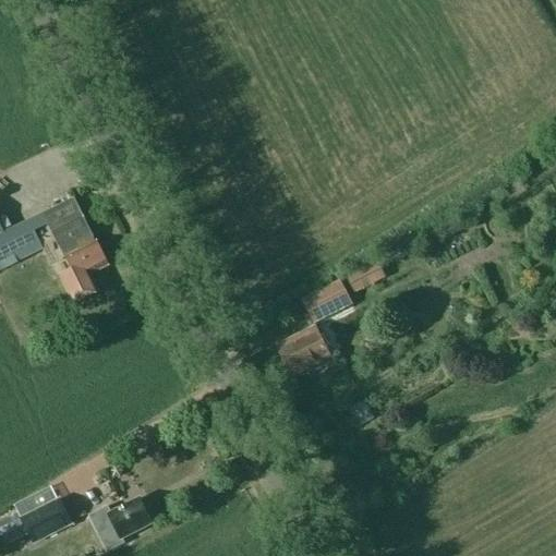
[(3,232),(0,225),(0,269),(58,241),(65,257),(68,256),(74,269),(62,275),(61,274),(60,274),(74,303),(99,290),(91,274),(109,265),(75,197),(3,232)]
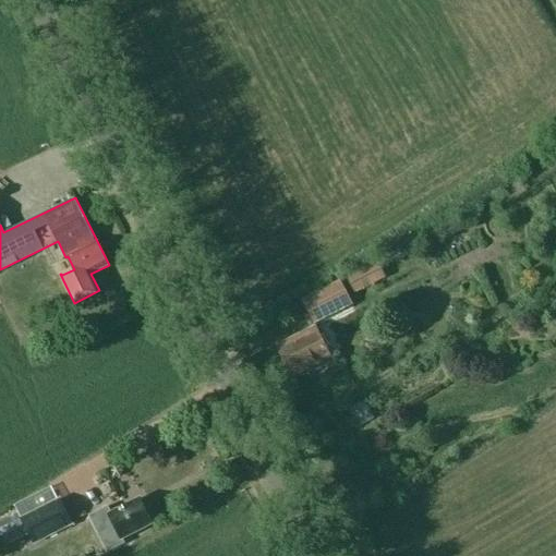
[(348,275),(353,287),(385,272),(379,260),(348,275)]
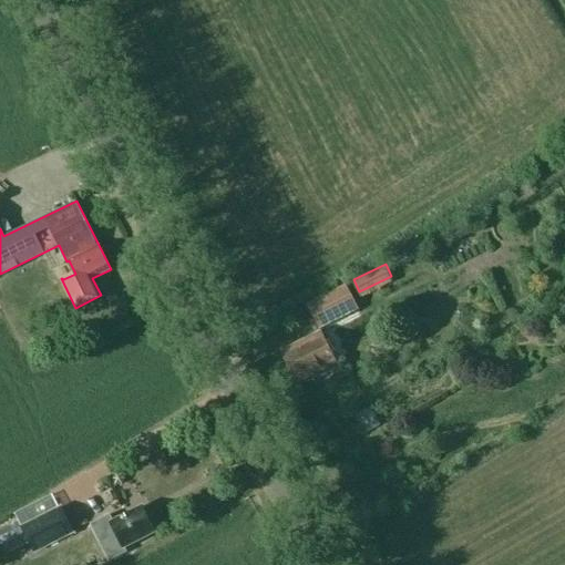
[(359,307),(347,283),(307,302),(319,327),(359,307)]
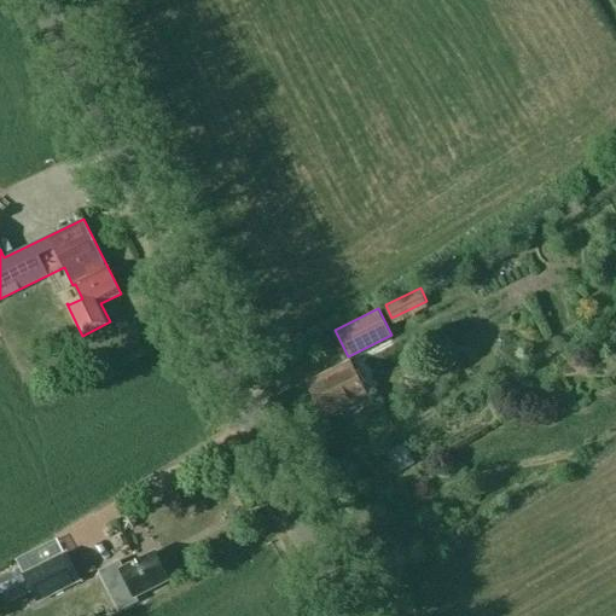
[(350,360),(308,381),(325,414),(366,394),(350,360)]
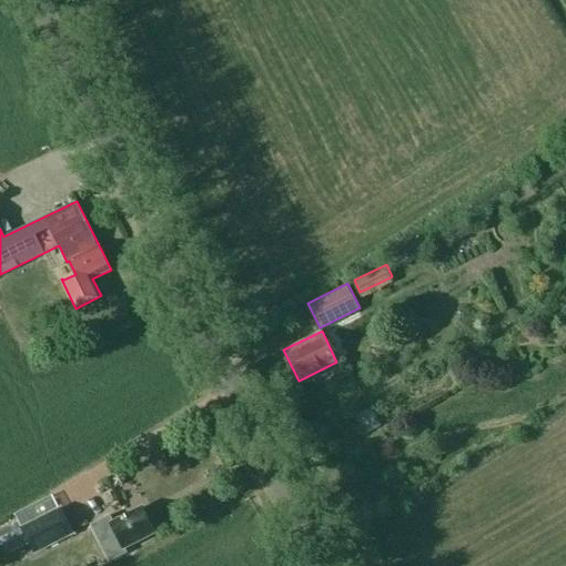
[(109,559),(127,551),(124,546),(154,531),(141,505),(112,519),(109,513),(90,523),(109,559)]
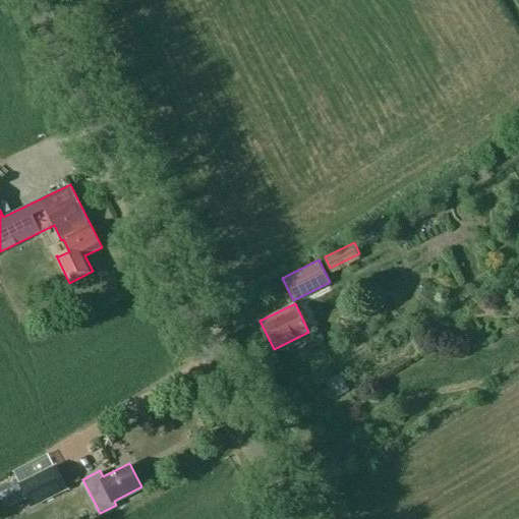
[(70,484),(66,486),(55,464),(19,482),(31,506),(70,485),(70,484)]
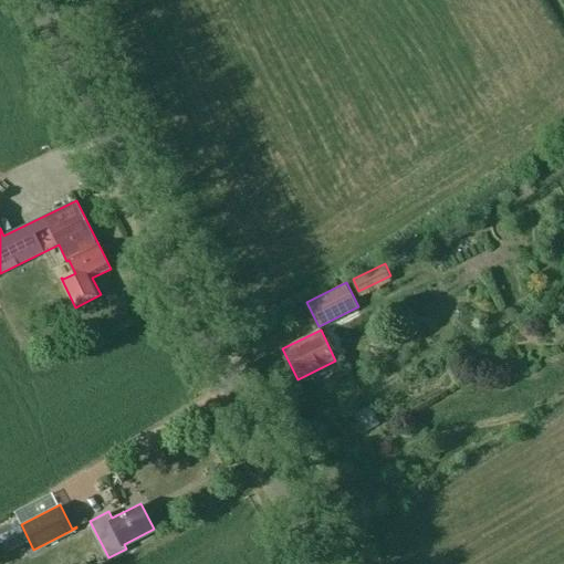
[(0,534),(0,552),(1,555),(22,545),(13,528),(0,534)]
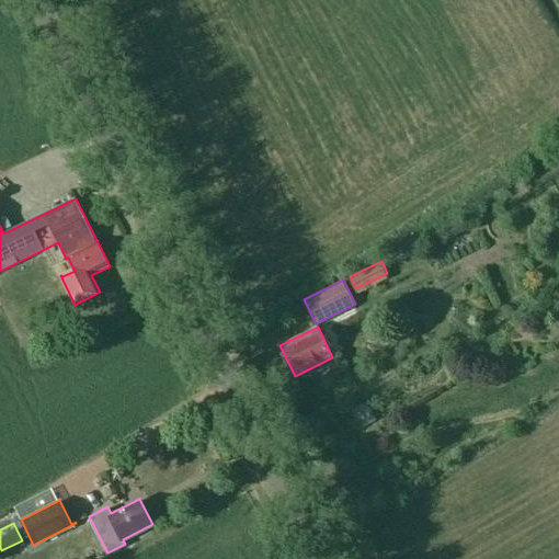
All buildings are outlined.
